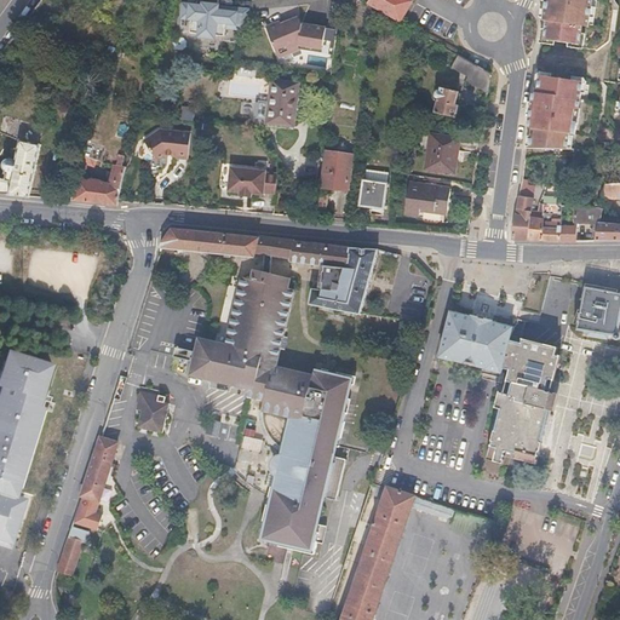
[(247,29),(251,10),(248,9),(219,5),(219,0),(197,0),(197,5),(184,4),(183,18),(193,19),(191,32),(201,33),(200,36),(216,38),(217,35),(225,36),(227,27),(247,29)]
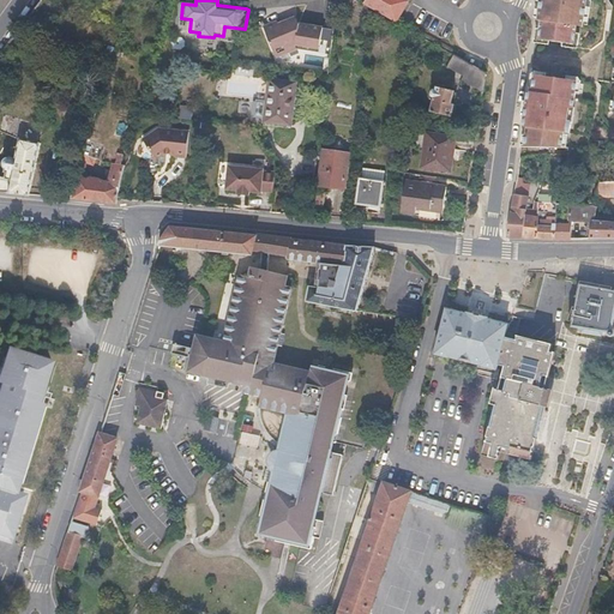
[(398,22),(409,0),(367,0),(366,4),(398,22)]
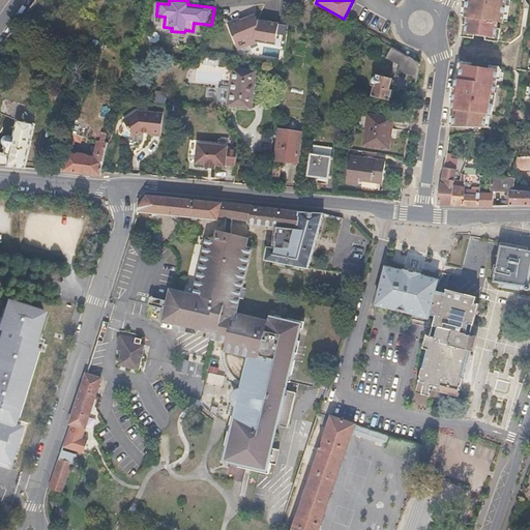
[(466,17),(465,24),(463,35),(467,38),(473,38),(473,35),(489,37),(489,41),(496,41),(500,38),(501,29),(498,29),(498,23),(504,23),(505,21),(509,21),(511,0),(465,0),(466,1),(468,2),(468,5),(466,4),(466,7),(464,7),(463,13),(464,16),(466,17)]
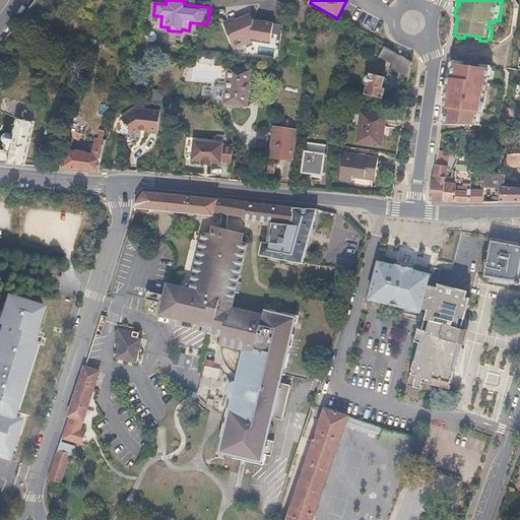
[(272,40),(275,22),(256,19),(253,16),(247,18),(246,16),(237,19),(237,17),(224,22),(233,41),(244,37),(245,40),(252,37),(272,40)]
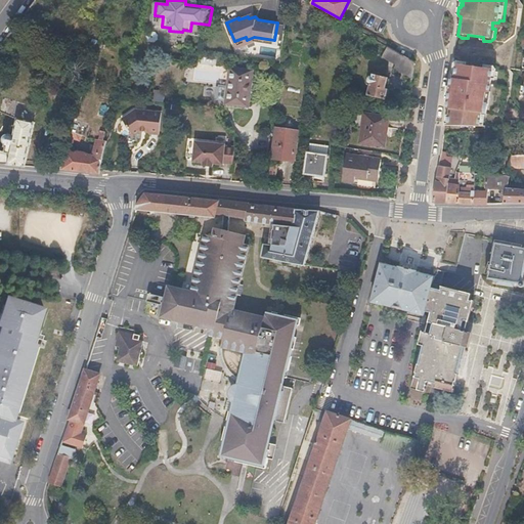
[(415,66),(387,49),(383,58),(394,67),(393,71),(411,80),(415,66)]
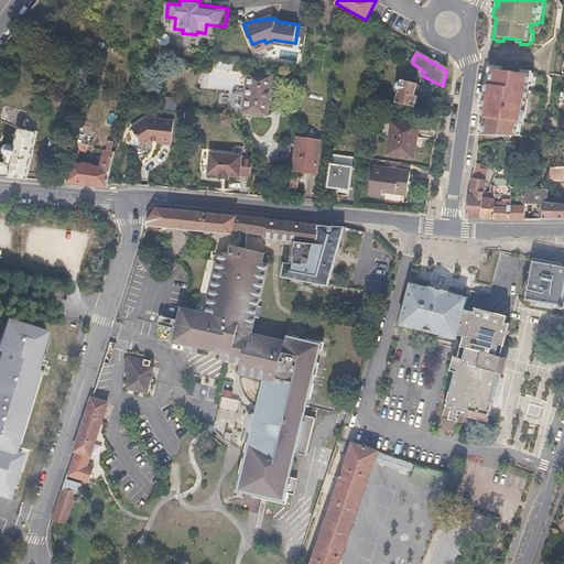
[(535,83),(535,75),(531,71),(528,71),(522,69),(521,74),(505,71),(505,66),(494,65),(490,69),(488,80),(491,82),(491,85),(486,84),(484,99),(480,99),(479,108),(483,109),(481,117),(479,134),(517,136),(522,134),(524,121),(525,121),(527,112),(529,112),(530,99),(529,99),(531,83),(535,83)]
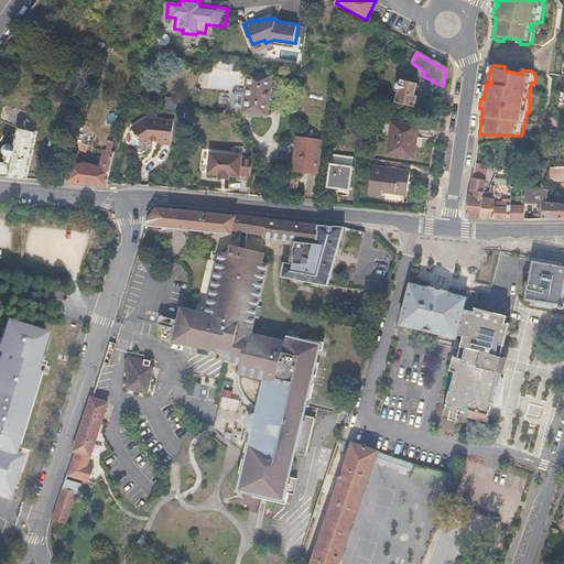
[(267,117),(272,78),(248,75),(243,114),(267,117)]
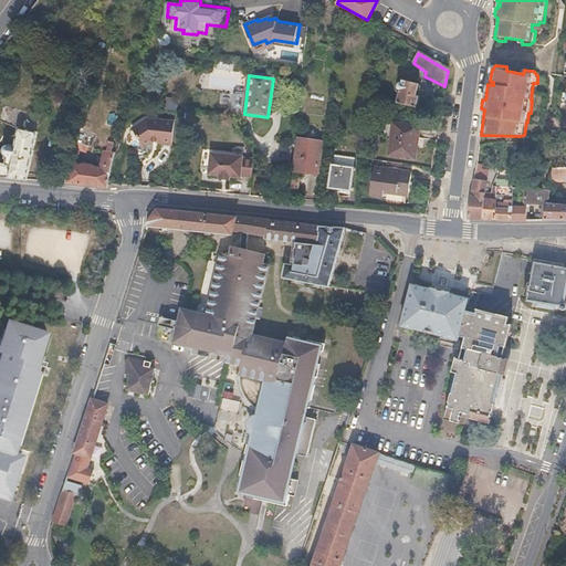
[(418,104),(420,93),(418,92),(420,82),(404,77),(398,100),(418,104)]
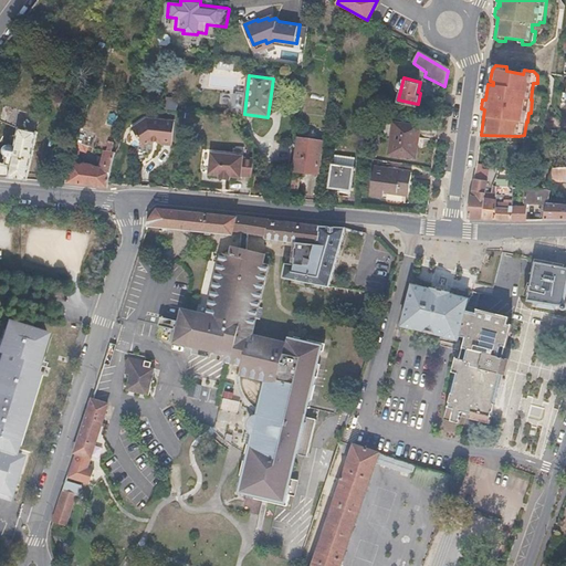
[(173,145),(176,122),(148,119),(133,128),(145,147),(153,142),(163,143),(161,145),(173,145)]
